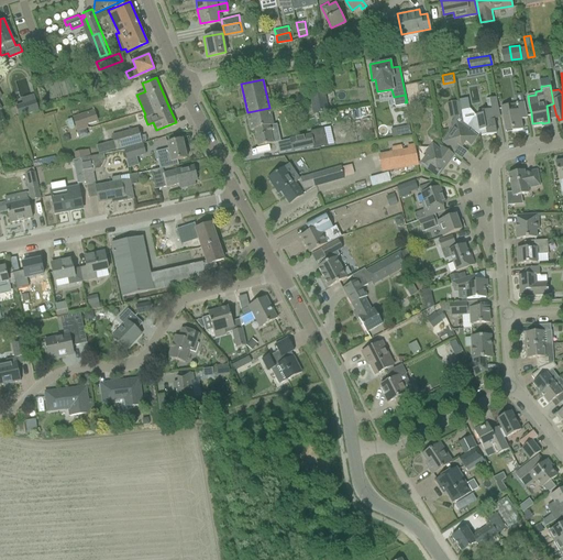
[(309,90),(311,101),(312,111),(328,109),(324,88),(309,90)]
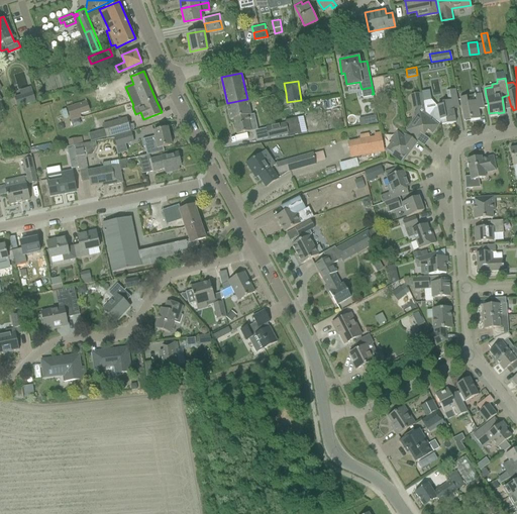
[(475,93),(459,96),(464,118),(470,117),(471,119),(480,117),(478,107),(484,106),(481,91),(480,83),(473,85),(475,93)]
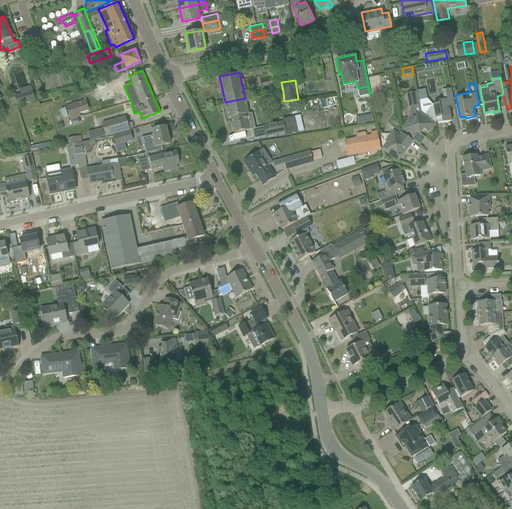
[(419,98),(418,98),(419,103),(421,109),(421,110),(424,112),(429,115),(437,121),(442,120),(442,121),(451,119),(449,109),(448,106),(454,105),(451,86),(444,87),(446,97),(437,99),(438,102),(433,103),(432,103),(427,96),(419,98)]
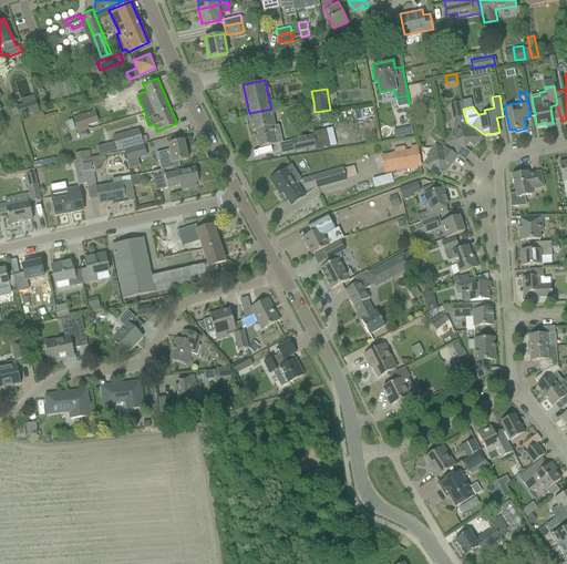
[(39,110),(35,99),(16,104),(19,115),(39,110)]
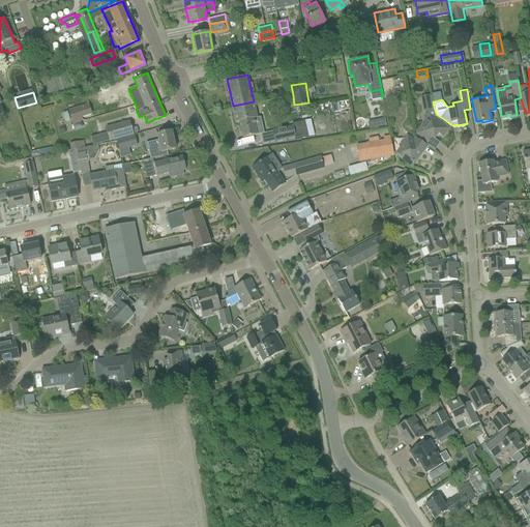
[(428,108),(434,107),(433,101),(432,92),(424,94),(428,108)]
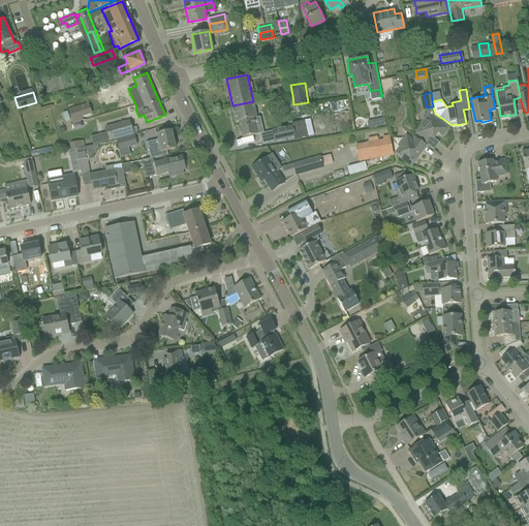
[(253,101),(232,105),(236,120),(239,120),(243,135),(252,133),(256,132),(263,131),(260,115),(256,116),(253,101)]
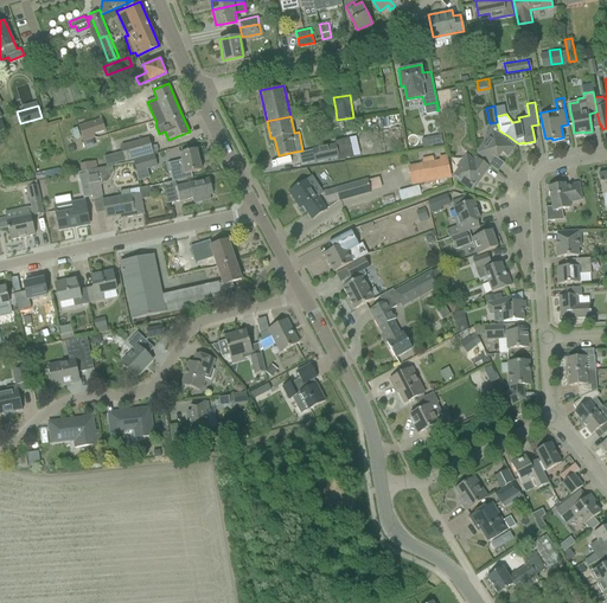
[(78,123),(82,136),(94,133),(89,120),(78,123)]
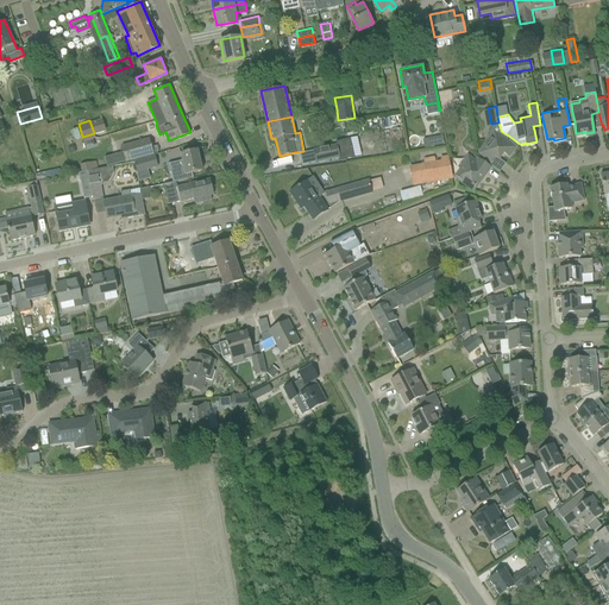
[(479,150),(490,159),(493,157),(496,159),(503,150),(509,153),(515,145),(494,130),(479,150)]
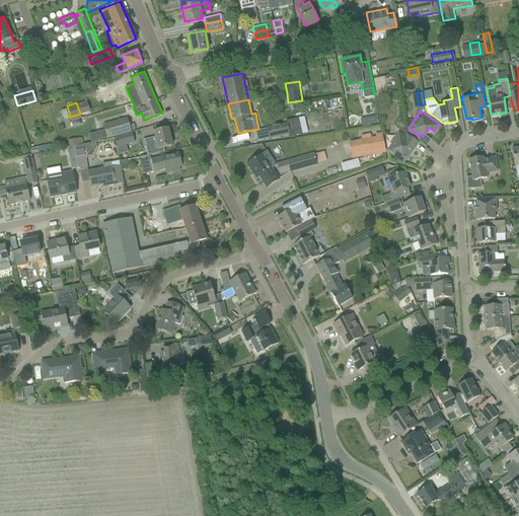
[(377,115),(370,117),(371,123),(378,122),(377,115)]
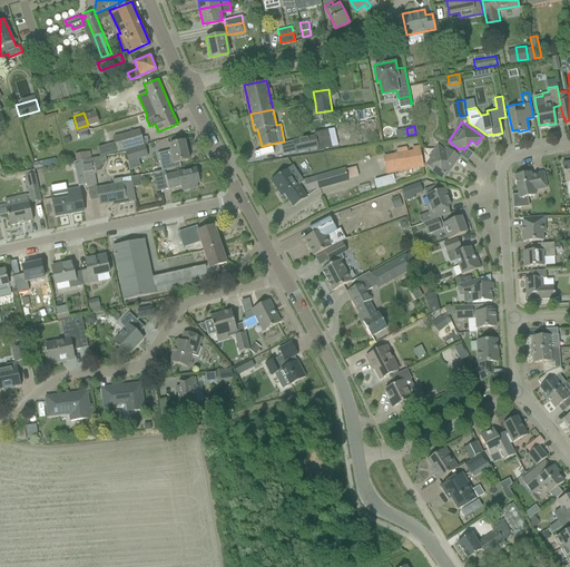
[(114,135),(117,149),(144,143),(144,142),(141,136),(139,127),(114,135)]
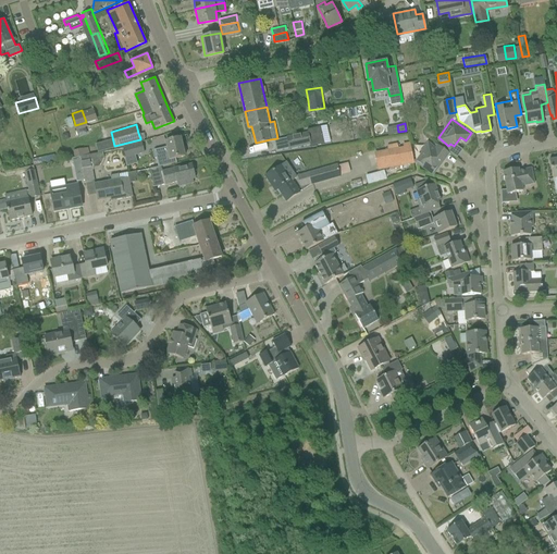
[(308,131),(287,136),(289,146),(310,142),(311,145),(324,142),(321,124),(307,127),(308,131)]
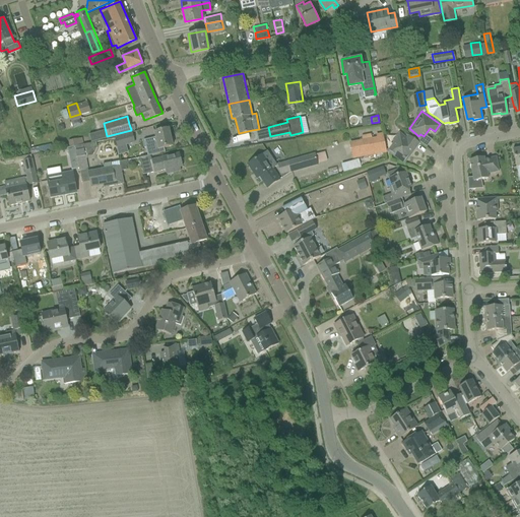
[(144,138),(147,153),(150,152),(150,153),(165,150),(164,146),(173,143),(172,141),(173,141),(174,139),(173,136),(172,135),(171,135),(169,127),(154,130),(155,135),(144,138)]
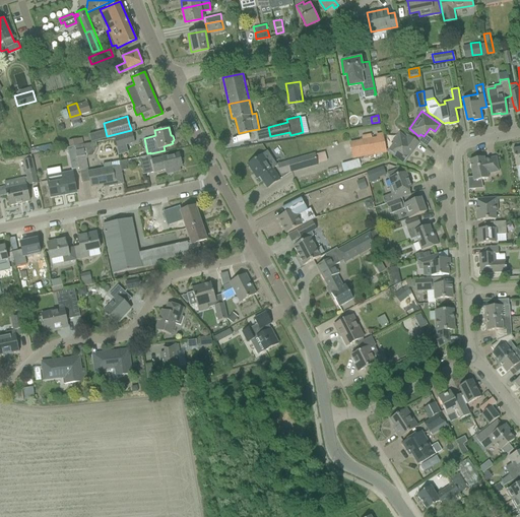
[(100,138),(96,130),(89,132),(91,140),(100,138)]
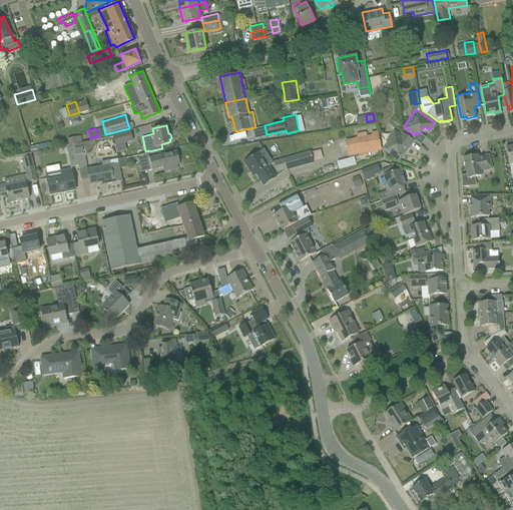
[(387,137),(390,139),(384,146),(398,157),(412,138),(404,132),(403,134),(394,128),(387,137)]
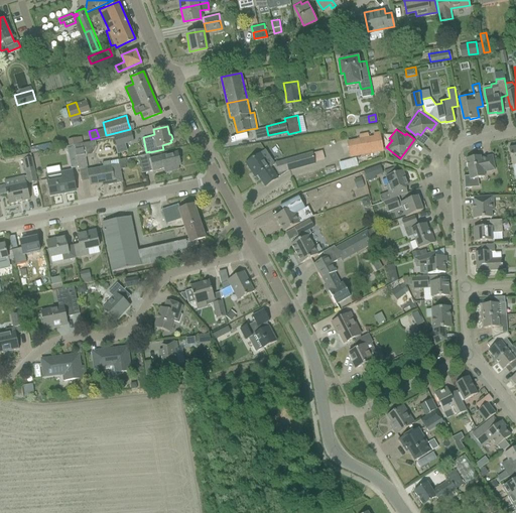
[(131,130),(114,135),(116,144),(125,141),(133,139),(131,130)]
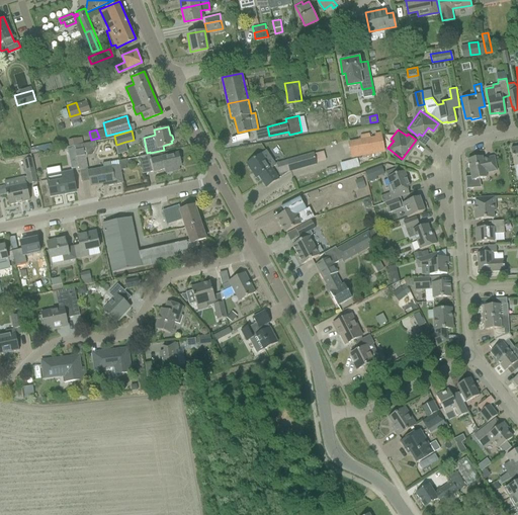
[(348,141),(350,150),(351,156),(384,150),(381,132),(374,133),(375,136),(348,141)]
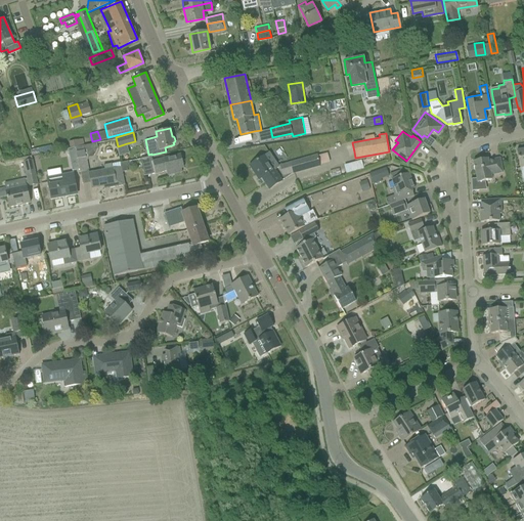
[(82,136),(69,139),(70,145),(84,143),(82,136)]
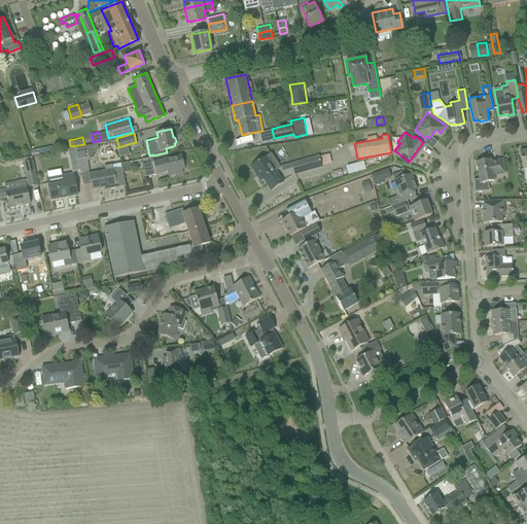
[(97,143),(76,146),(80,169),(80,171),(89,170),(85,149),(98,147),(97,143)]
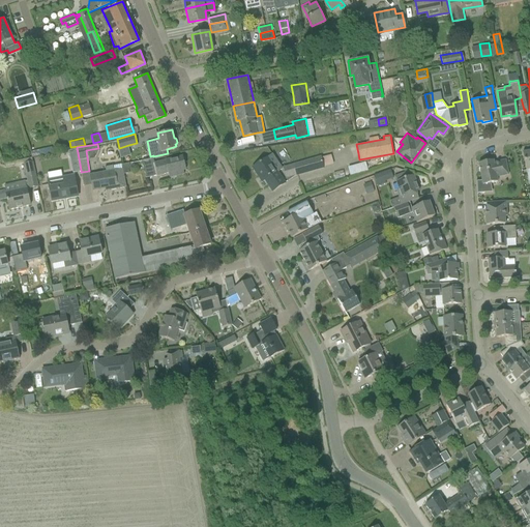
[(81,170),(77,147),(68,148),(72,171),(81,170)]
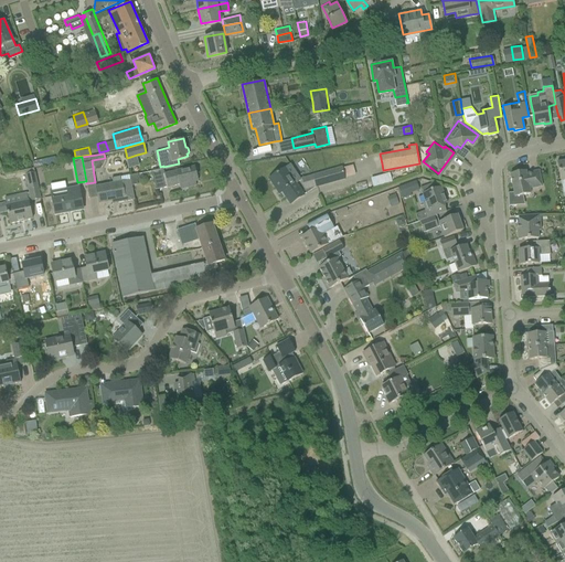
[(279,191),(283,190),(290,202),(304,193),(295,181),(300,178),(289,162),(285,166),(278,170),(269,177),(279,191)]
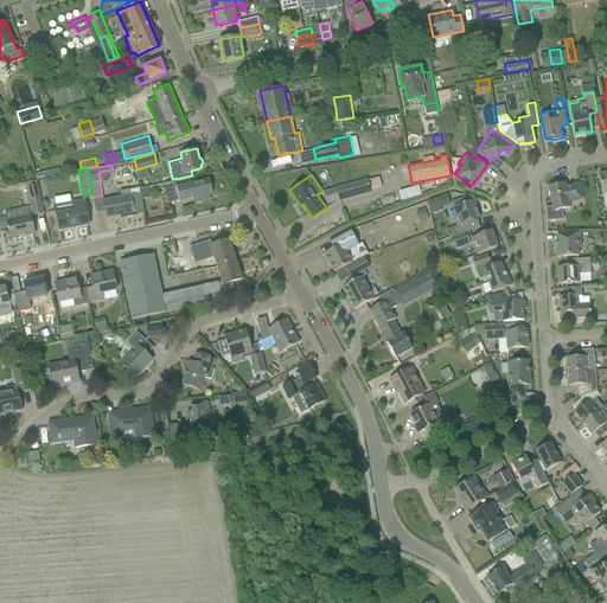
[(212,192),(211,188),(213,186),(212,181),(210,180),(209,177),(177,184),(176,179),(176,178),(172,179),(163,181),(164,186),(167,201),(172,200),(193,196),(195,200),(208,198),(206,193),(212,192)]
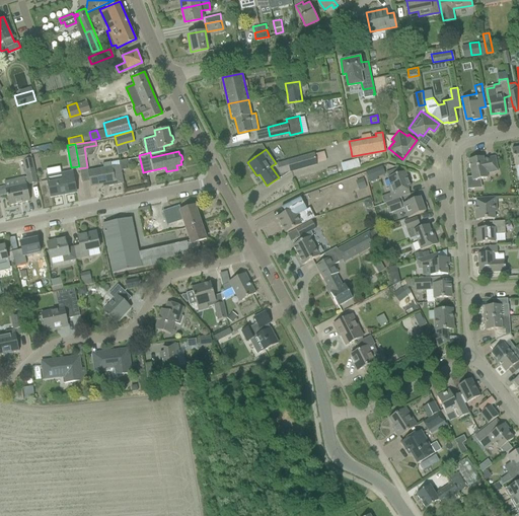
[(288,159),(291,169),(317,162),(314,152),(288,159)]
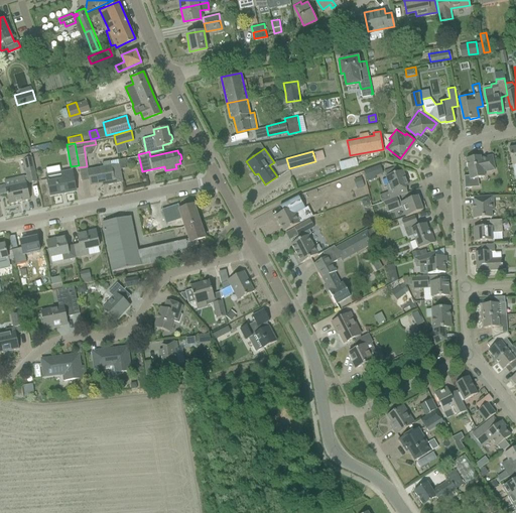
[(355,154),(338,160),(341,168),(358,163),(355,154)]
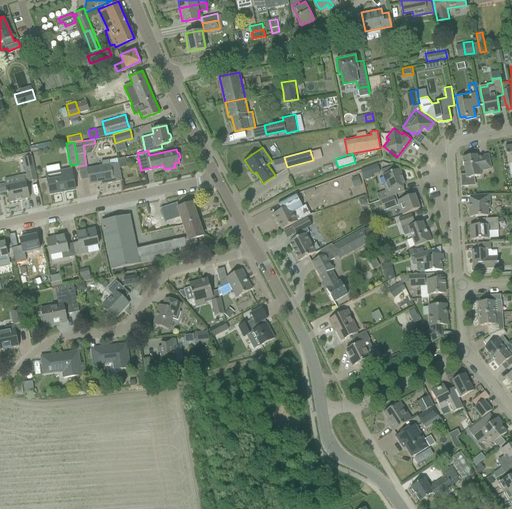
[(491,166),(490,162),(488,153),(477,155),(476,153),(462,156),(466,172),(460,173),(461,184),(467,184),(472,175),(480,174),(479,169),(491,166)]
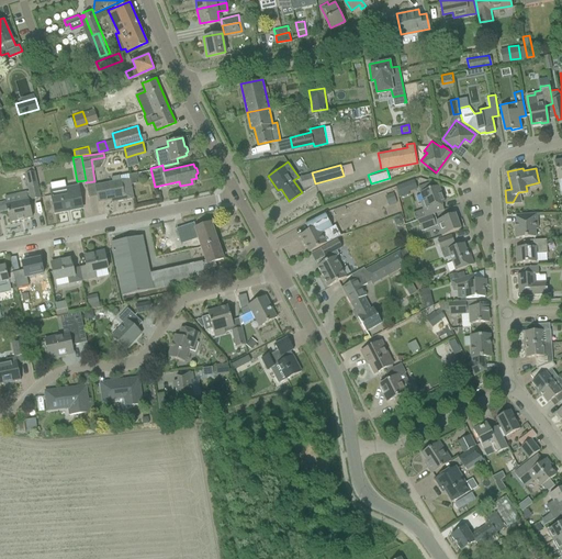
[(25,172),(29,189),(26,190),(19,191),(21,199),(6,202),(4,199),(0,199),(0,208),(7,208),(10,221),(32,215),(29,198),(31,198),(40,196),(34,170),(25,172)]
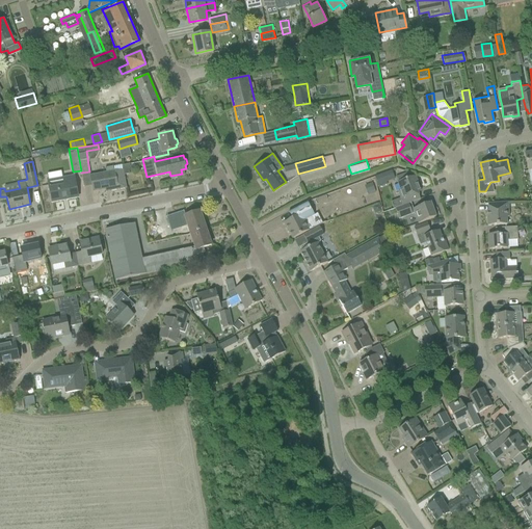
[(106,172),(90,175),(91,179),(92,189),(108,186),(109,189),(126,186),(124,176),(123,168),(122,162),(105,165),(106,172)]
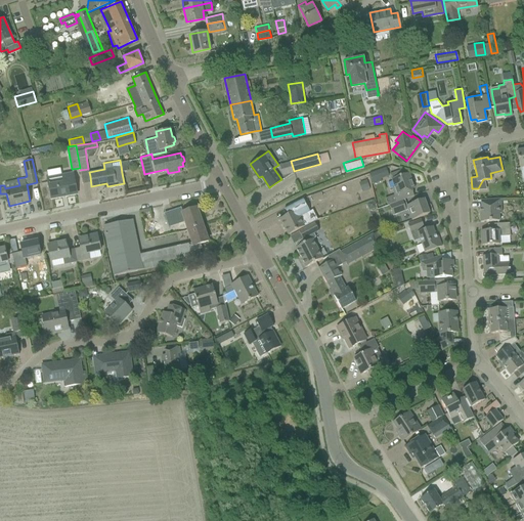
[(369,172),(373,182),(382,179),(381,177),(389,174),(386,166),(369,172)]
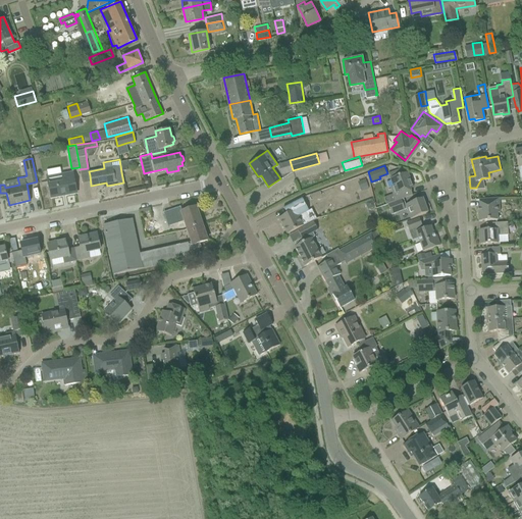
[(412,193),(410,187),(413,186),(407,170),(389,177),(393,185),(390,186),(395,199),(401,197),(412,193)]
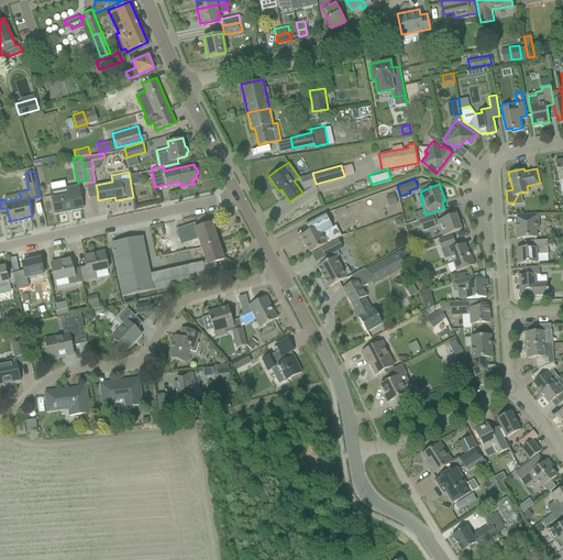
[(51,189),(53,200),(55,211),(83,206),(80,195),(78,185),(51,189)]
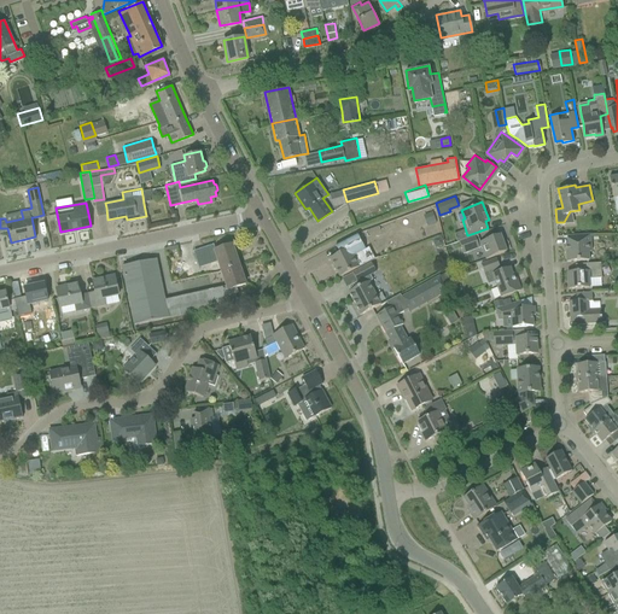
[(432,210),(424,214),(427,222),(435,220),(432,210)]
